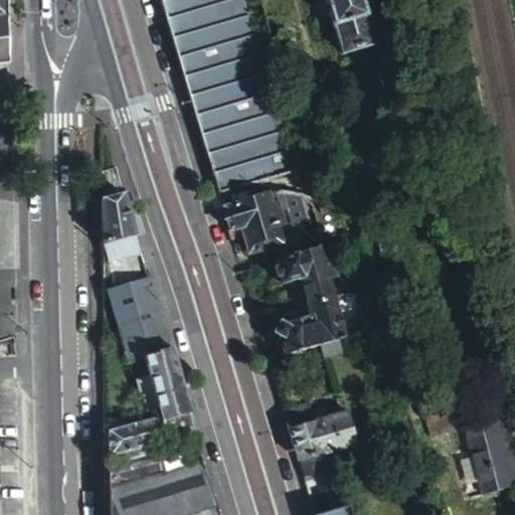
[(161,0),(218,192),(299,169),(246,0),(161,0)]
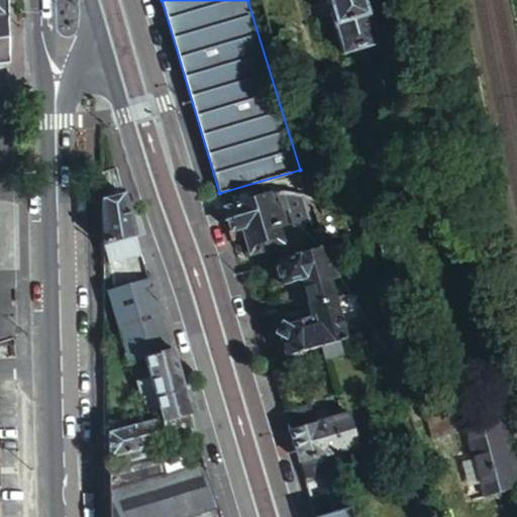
[(327,0),(344,53),(379,42),(365,0),(327,0)]
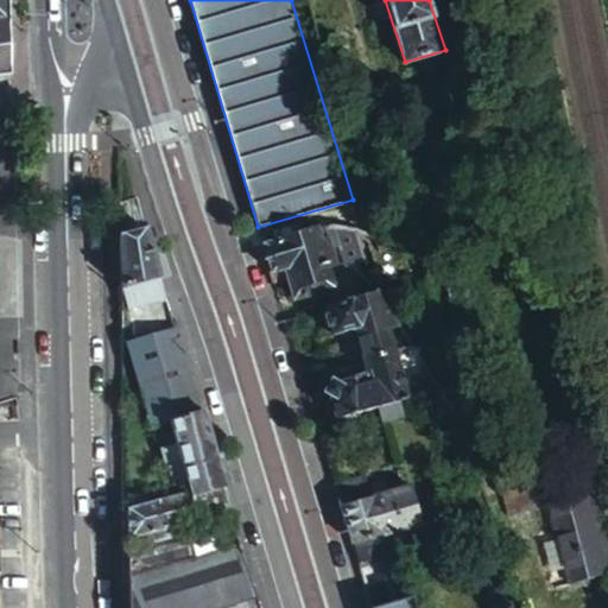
[(135,200),(119,206),(119,234),(144,228),(135,200)]
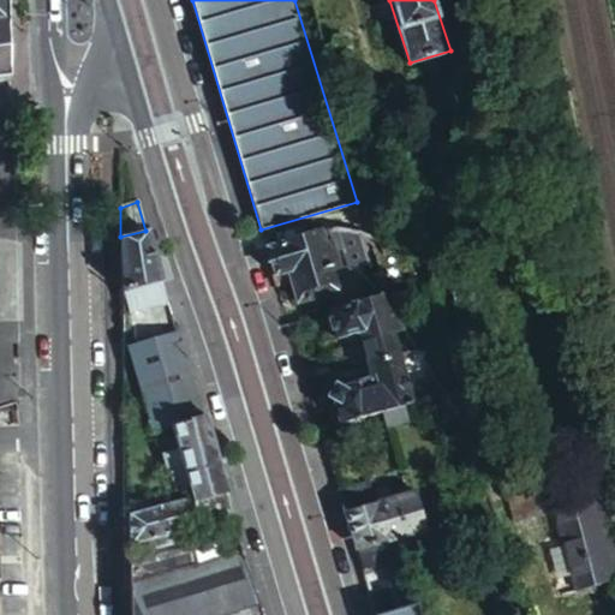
[(145,231),(120,237),(121,291),(132,287),(139,311),(167,304),(145,231)]
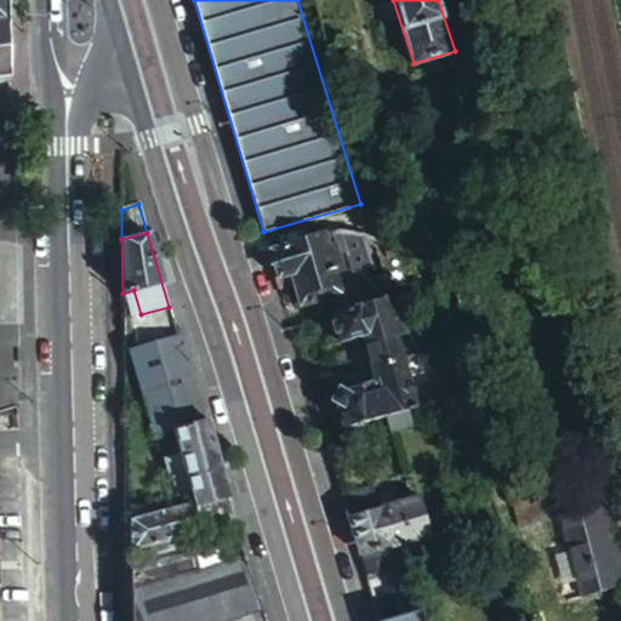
[(325,233),(268,250),(277,277),(289,273),(297,301),(335,290),(329,269),(335,268),(325,233)]
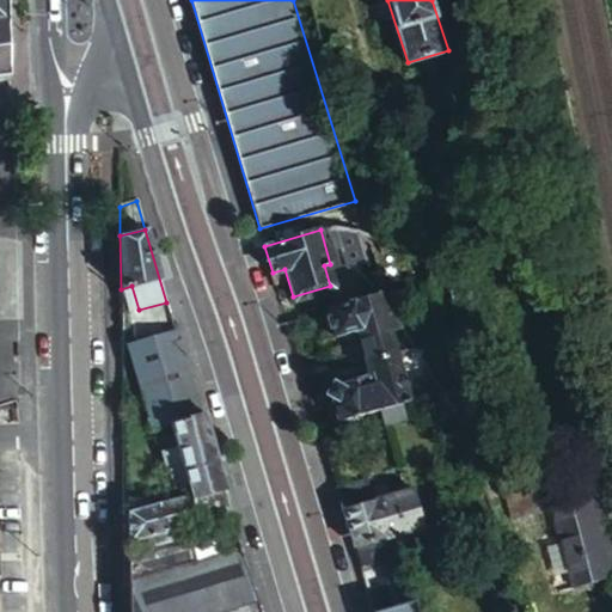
[(412,306),(407,287),(365,298),(329,308),(335,331),(354,326),(363,360),(393,352),(387,331),(396,328),(391,311),(412,306)]
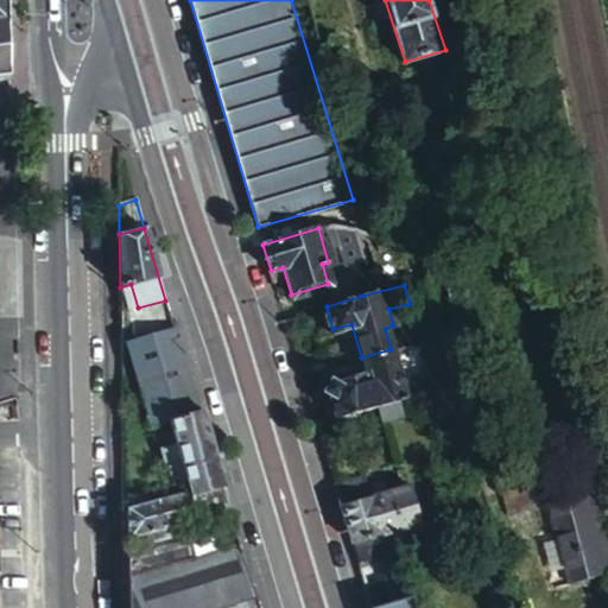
[(162,333),(175,329),(172,322),(160,325),(162,333)]
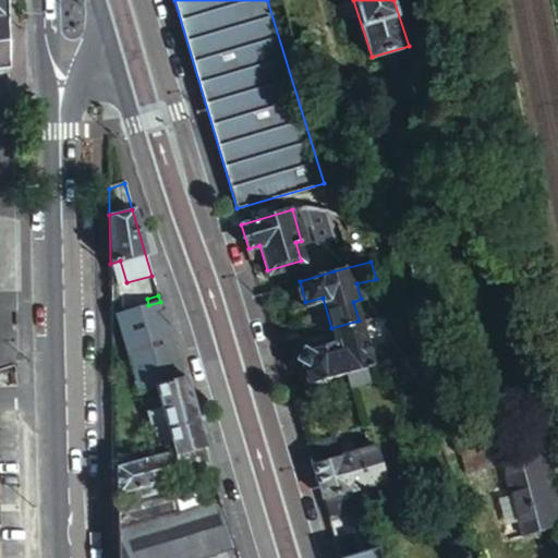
[(152,387),(183,377),(160,302),(148,305),(114,314),(119,332),(135,391),(152,387)]
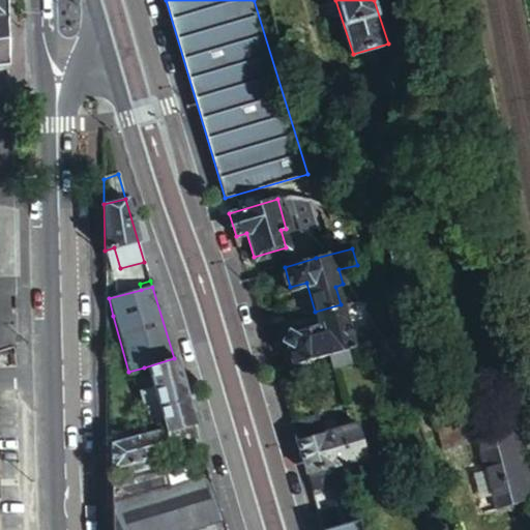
[(337,351),(352,348),(341,304),(315,312),(318,325),(304,328),(305,333),(291,337),(289,336),(288,333),(284,334),(285,336),(284,339),(281,340),(282,344),(284,343),(287,344),(282,346),(287,362),(291,361),(292,363),(326,355),(337,351)]
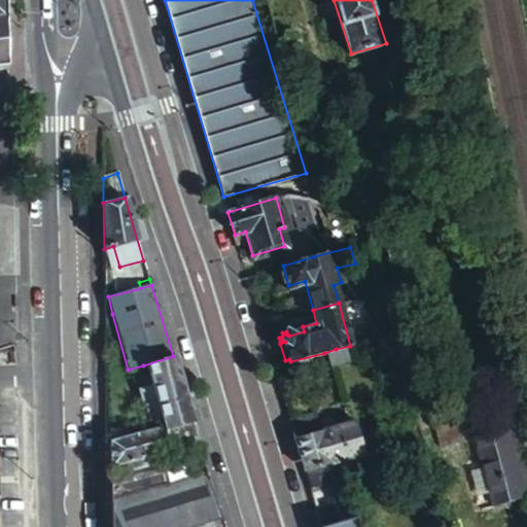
[(339,358),(336,349),(324,353),(326,361),(329,363),(338,361),(339,358)]
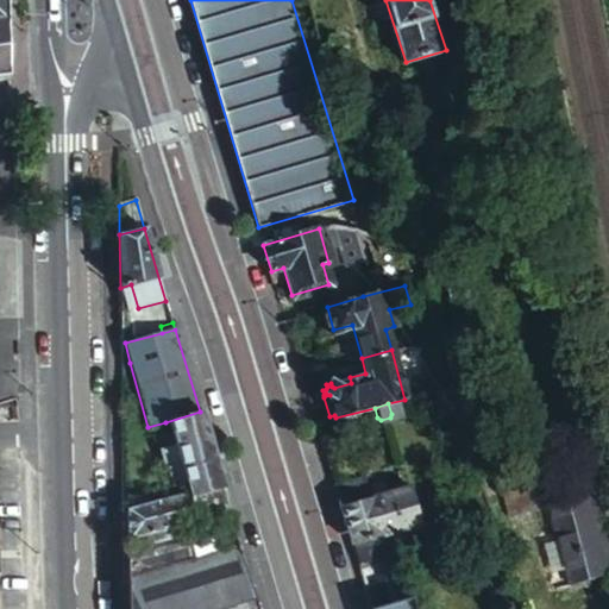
[(203,410),(200,412),(165,422),(186,491),(187,497),(221,488),(225,487),(203,410)]
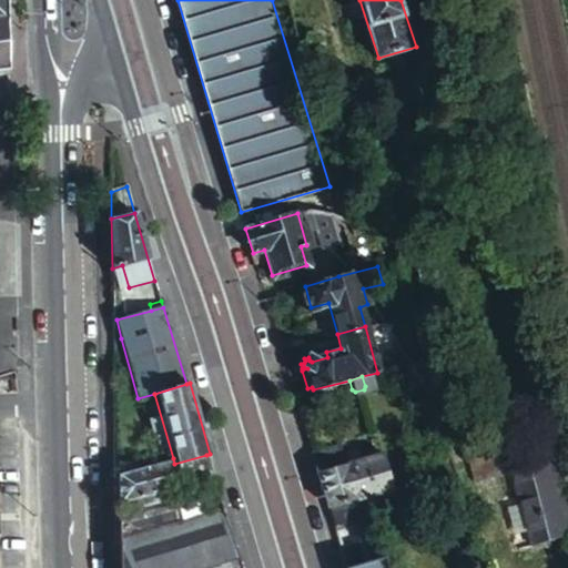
[(315,464),(344,456),(340,443),(312,450),(315,464)]
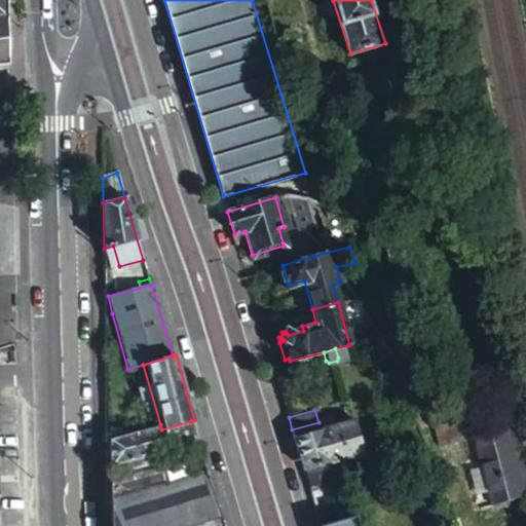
[(342,458),(364,452),(354,420),(321,429),(318,422),(292,429),(300,457),(303,467),(332,460),(342,458)]
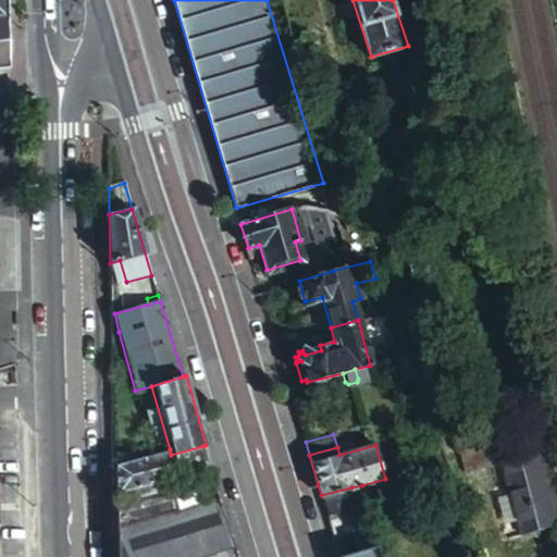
[(556,521),(556,494),(543,445),(500,457),(521,532),(556,521)]
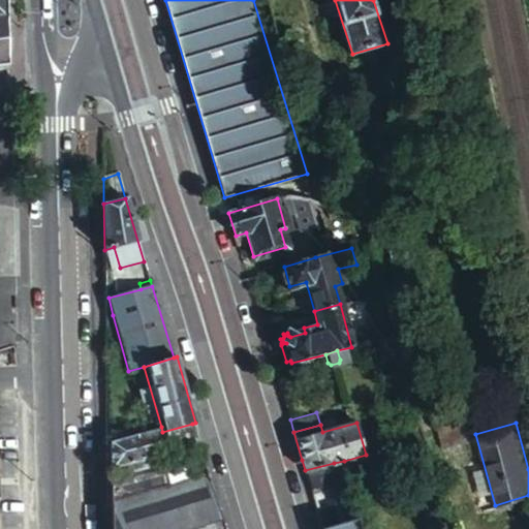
[(205,467),(192,424),(162,432),(161,427),(110,442),(111,490),(111,499),(137,491),(166,481),(188,475),(187,471),(205,467)]
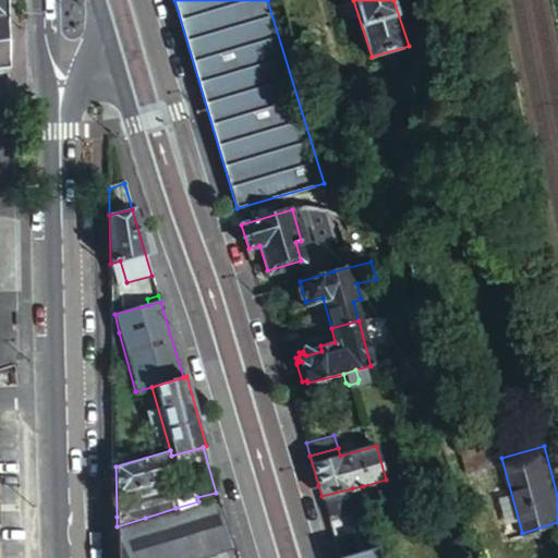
[(380,545),(363,486),(352,488),(322,496),(329,521),(336,519),(332,511),(349,507),(351,512),(349,513),(354,533),(350,534),(349,535),(335,540),(340,556),(380,545)]
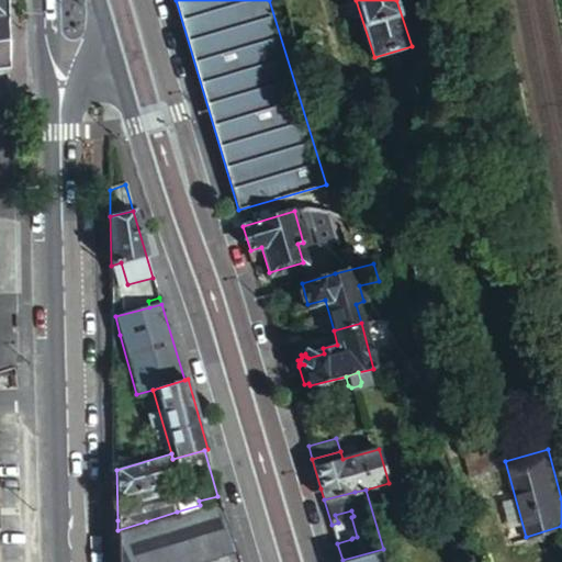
[(187,543),(177,512),(146,521),(117,530),(117,561),(236,561),(227,530),(187,543)]
